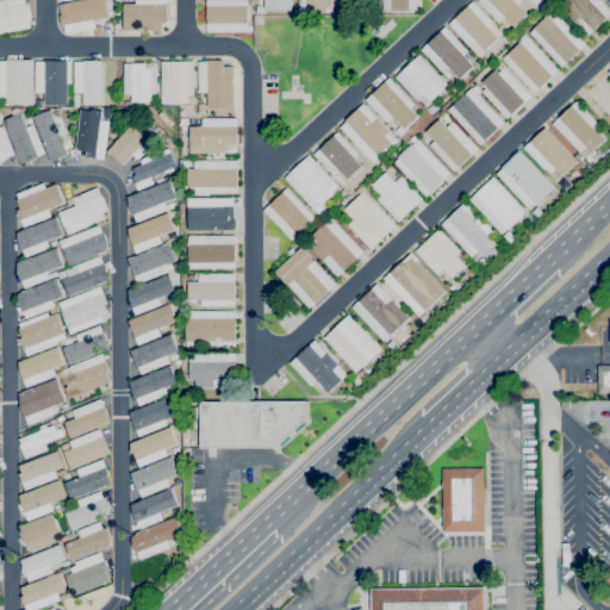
[(0,32),(0,0),(25,0),(26,4),(26,2),(30,20),(29,22),(30,27),(0,32)]
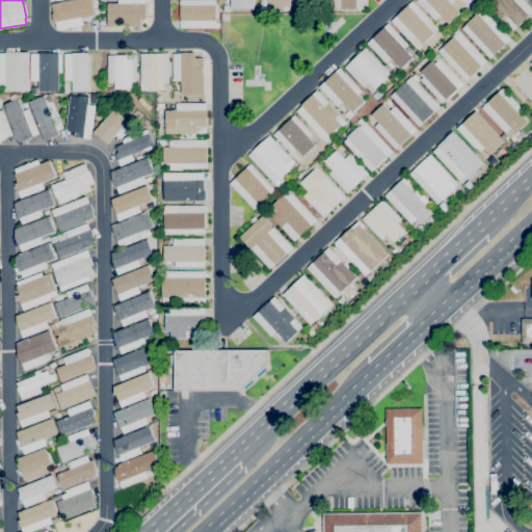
[(53,12),(52,4),(72,0),(91,0),(95,15),(82,18),(84,25),(57,30),(56,22),(54,23),(53,22),(52,15),(53,12)]
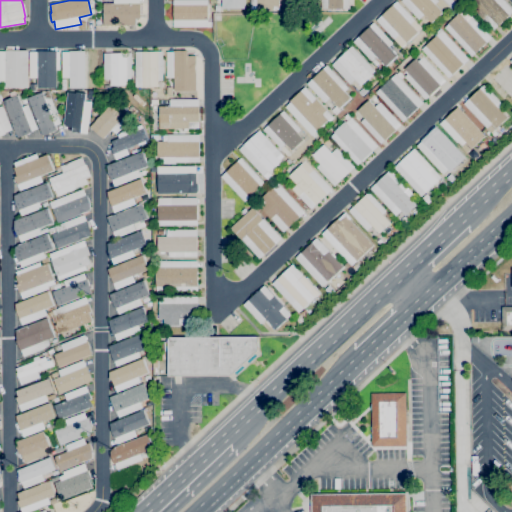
[(136,25),(103,25),(103,3),(113,2),(113,0),(139,0),(139,2),(140,2),(140,18),(135,18),(136,25)]
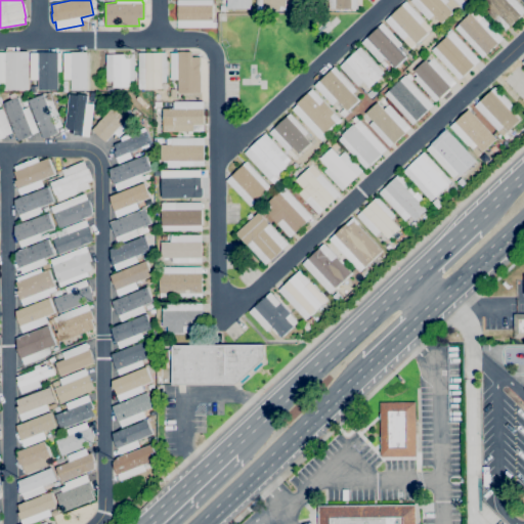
[(216,28),(211,28),(178,28),(178,0),(213,0),(213,23),(216,23),(216,28)]
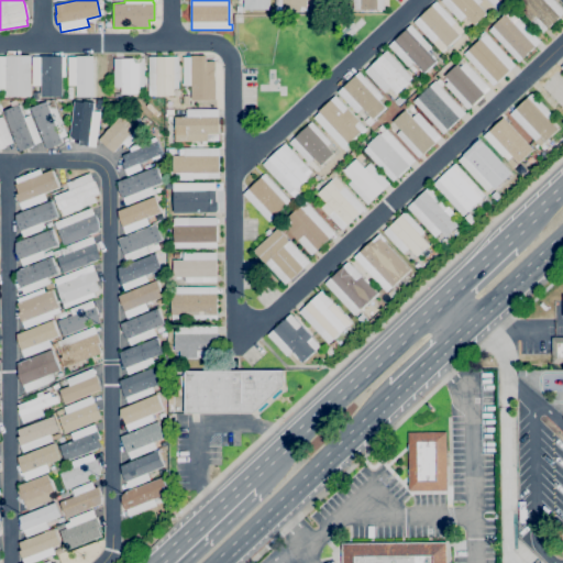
[(268,0),(269,9),(244,9),(244,0),(268,0)]
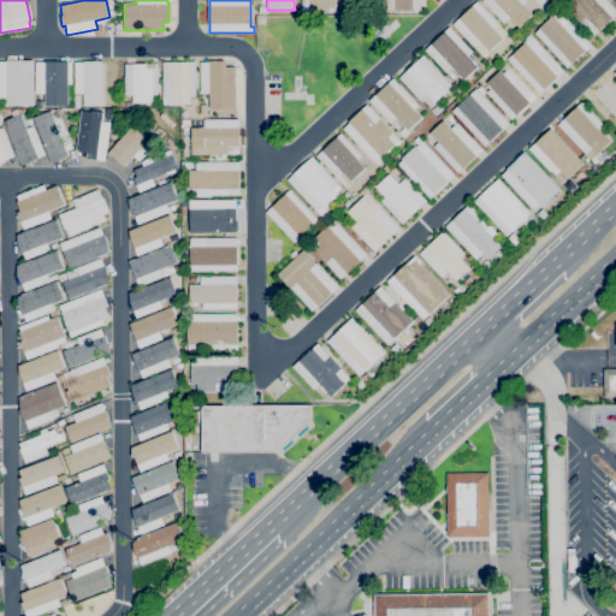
[(336,0),(336,12),(301,12),(301,0),(336,0)]
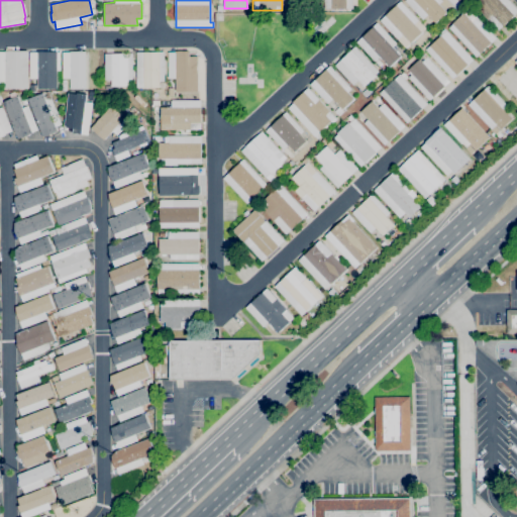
[(352,0),(353,9),(324,9),(323,0),(352,0)]
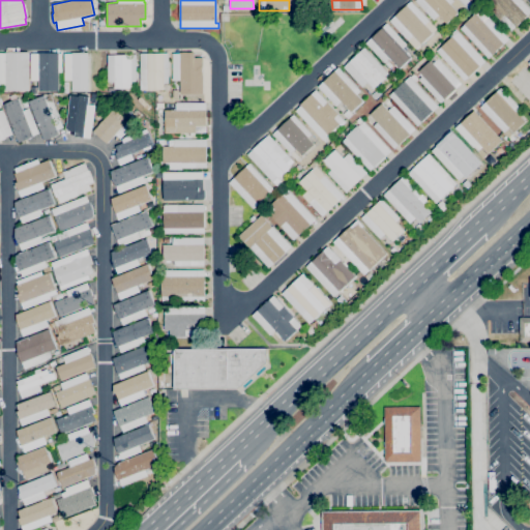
[(446,24),(438,16),(433,21),(415,1),(416,0),(452,0),(453,1),(450,4),(458,12),(446,24)]
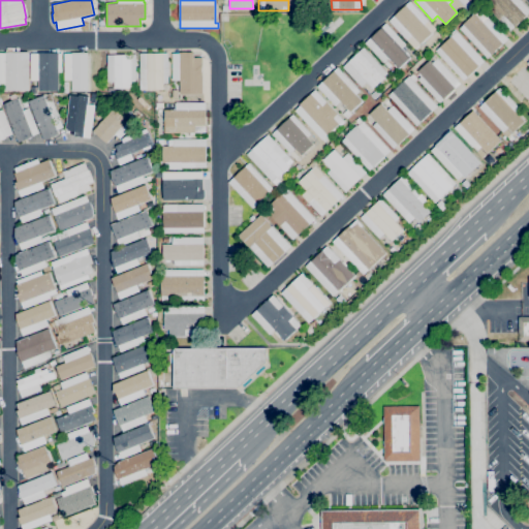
[(475,0),(466,9),(457,0),(475,0)]
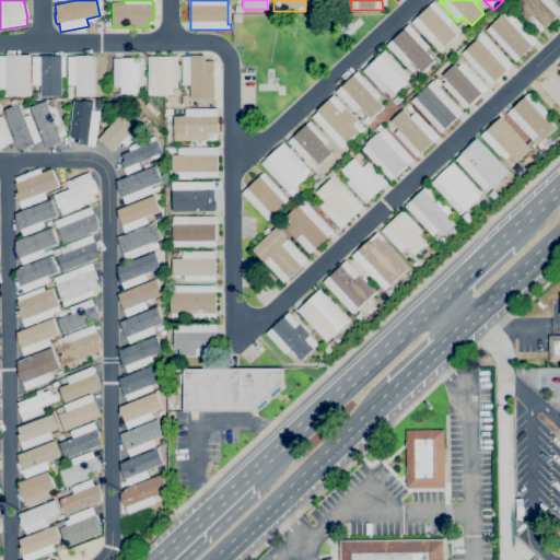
[(535,30),(512,3),(515,0),(551,0),(559,9),(559,12),(544,28),(540,24),(535,30)]
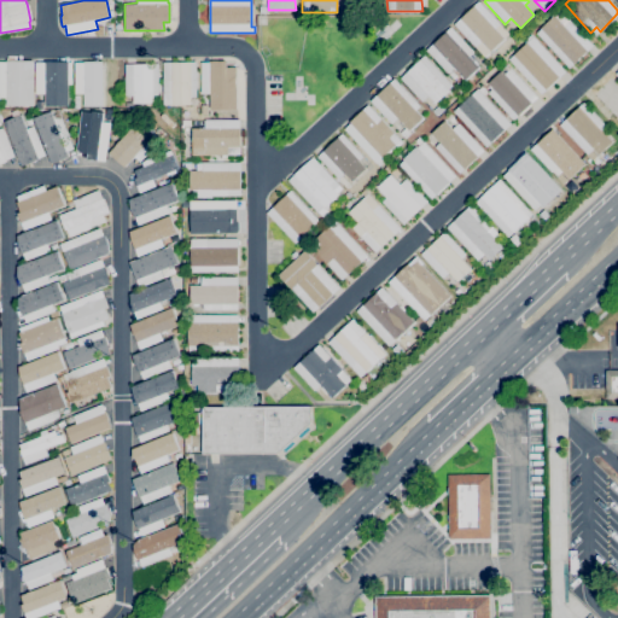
[(484,58),(454,24),(478,1),(508,34),(484,58)]
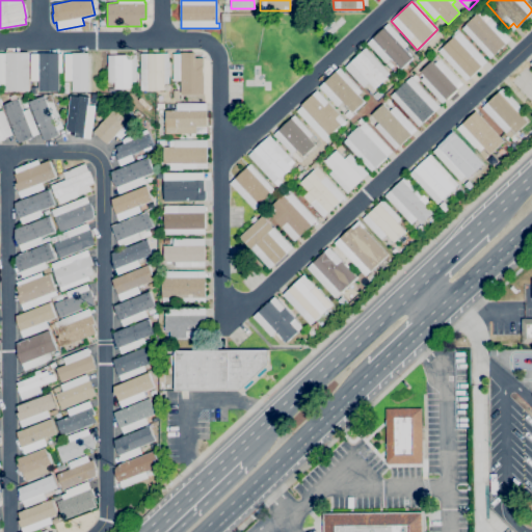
[(489,59),(461,29),(466,25),(464,25),(482,8),(510,40),(489,59)]
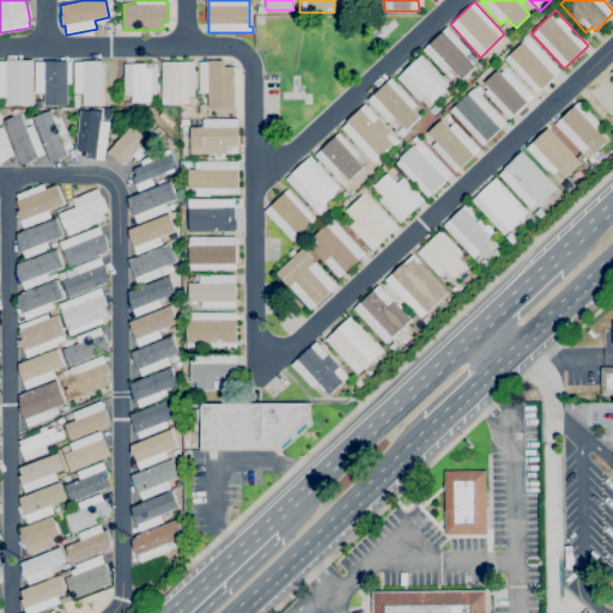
[(461,79),(455,73),(453,76),(449,79),(423,50),(447,28),(471,52),(466,56),(469,61),(471,60),(473,64),(473,65),(475,67),(461,79)]
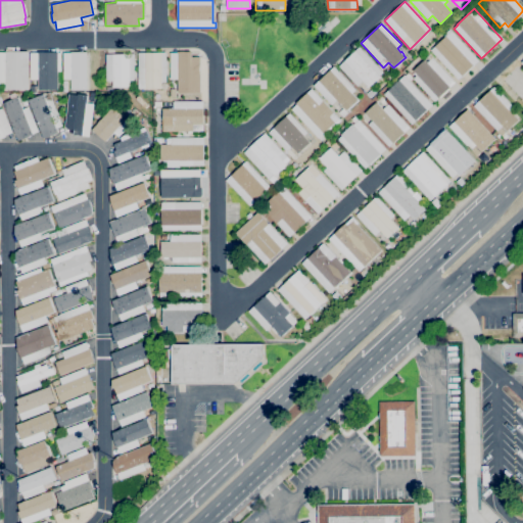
[(458,80),(430,50),(450,31),(478,60),(458,80)]
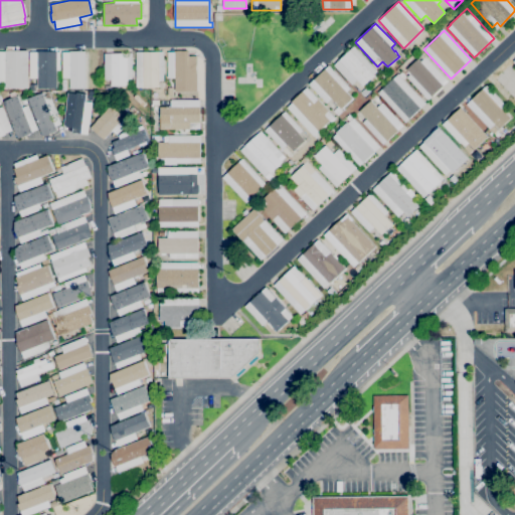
[(362,87),(356,80),(351,84),(333,65),(353,46),(377,71),(373,75),(362,87)]
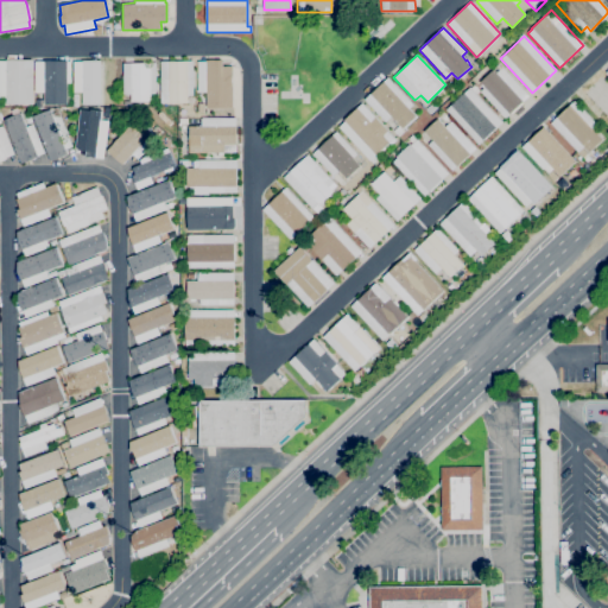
[(33,105),(6,103),(6,97),(0,97),(0,61),(6,61),(6,59),(33,59),(33,105)]
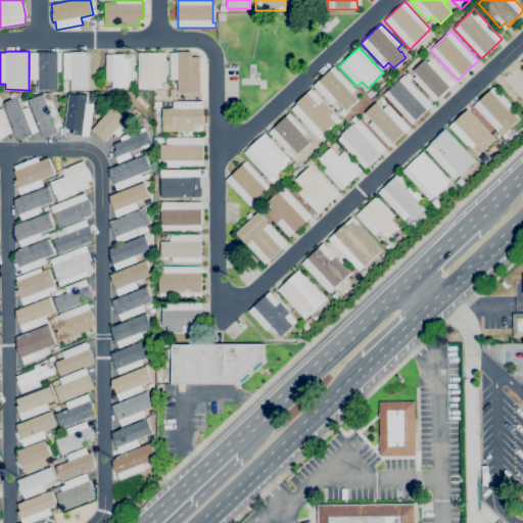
[(87,89),(72,89),(72,79),(63,79),(63,52),(70,52),(70,51),(87,51),(87,89)]
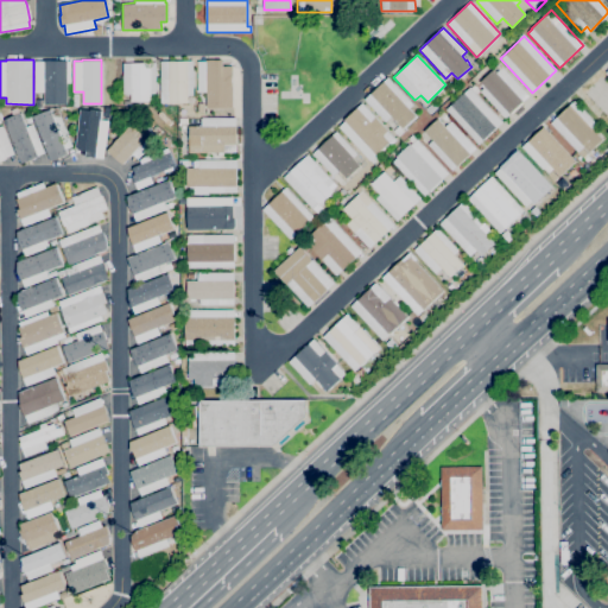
[(233,107),(207,107),(207,92),(198,92),(197,61),(206,61),(206,59),(222,59),(222,65),(233,65),(233,107)]
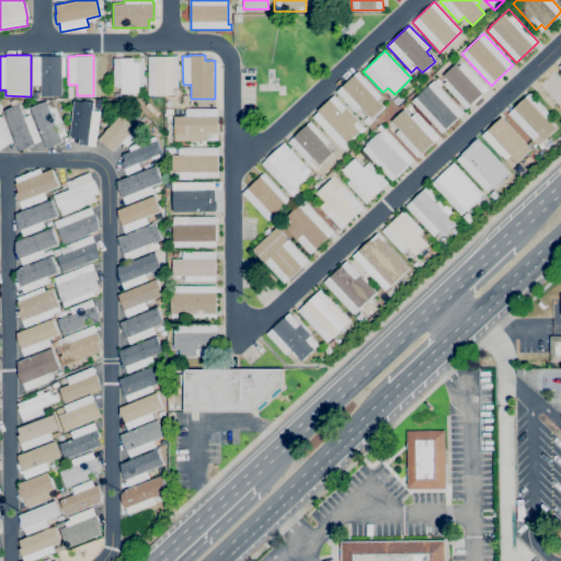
[(63,96),(41,96),(41,86),(33,86),(33,57),(41,57),(41,56),(63,56),(66,56),(66,77),(63,77),(63,96)]
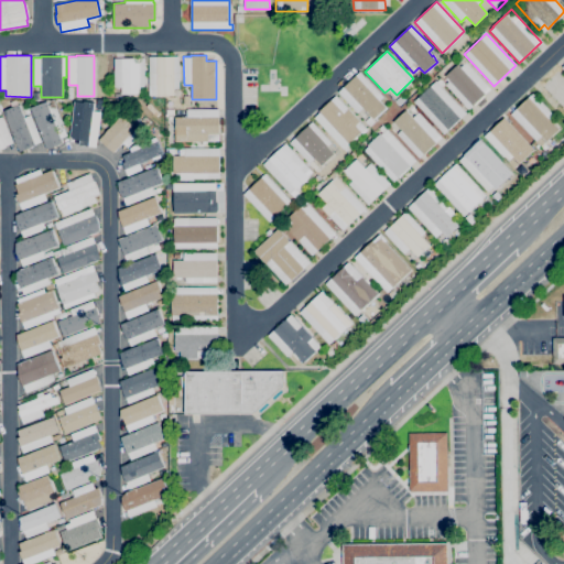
[(150,96),(149,57),(180,56),(180,88),(174,88),(174,95),(150,96)]
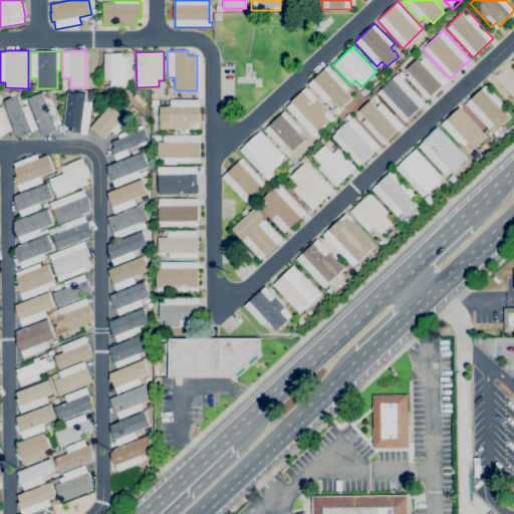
[(422,59),(417,54),(420,51),(425,56),(422,59)]
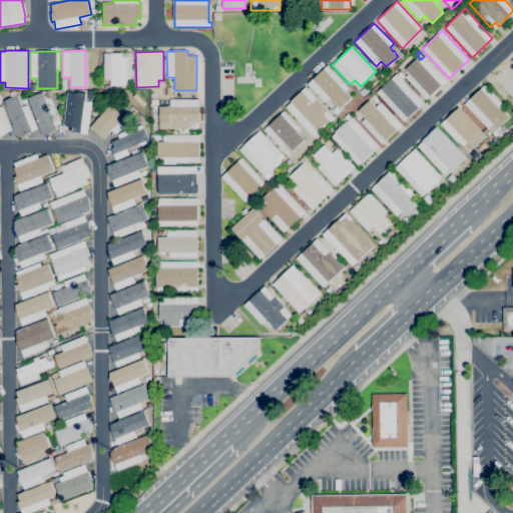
[(127,85),(111,85),(111,79),(104,79),(104,53),(131,53),(132,79),(127,79),(127,85)]
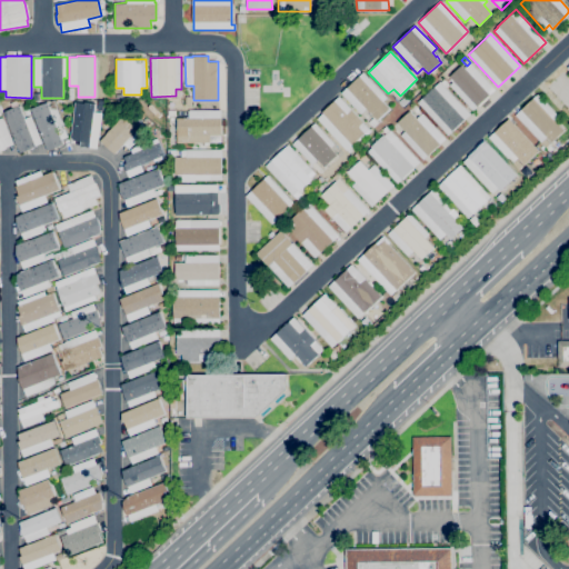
[(472,110),(449,86),(453,82),(449,78),(461,66),(465,68),(470,62),(495,90),(472,110)]
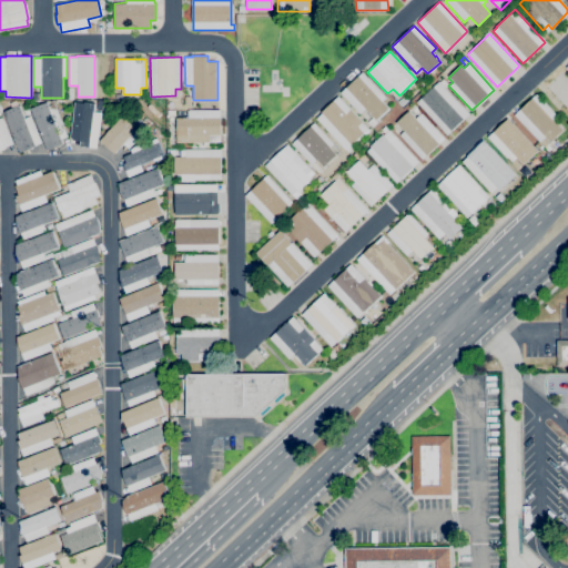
[(567,110),(566,108),(559,113),(538,91),(561,70),(567,77),(567,110)]
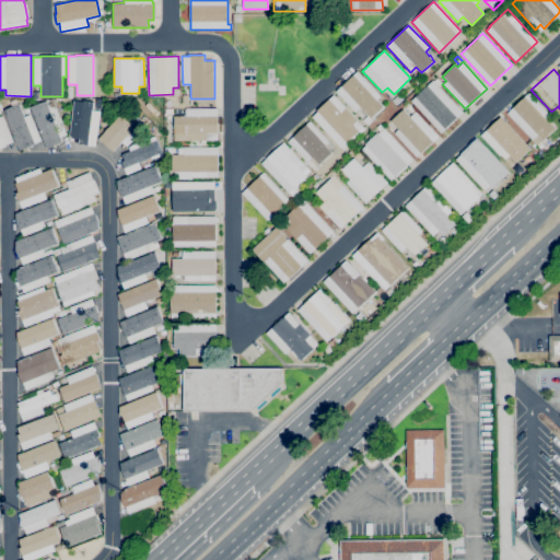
[(371,118),(360,107),(354,113),(336,92),(358,71),(381,96),(376,100),(383,107),(371,118)]
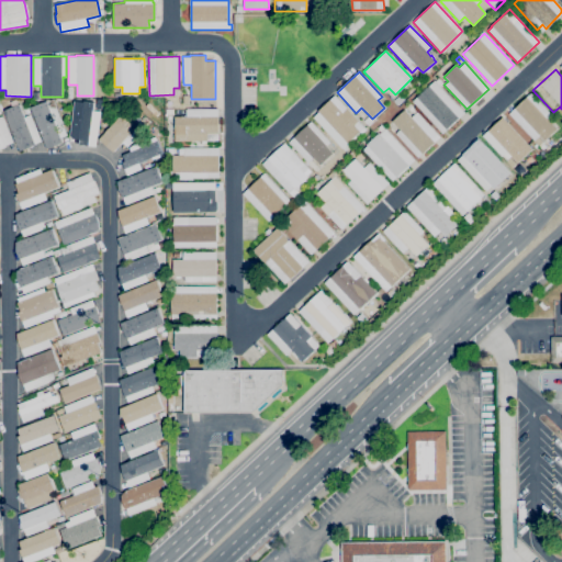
[(414,109),(416,105),(412,102),(435,81),(464,113),(441,134),(433,124),(430,126),(414,109)]
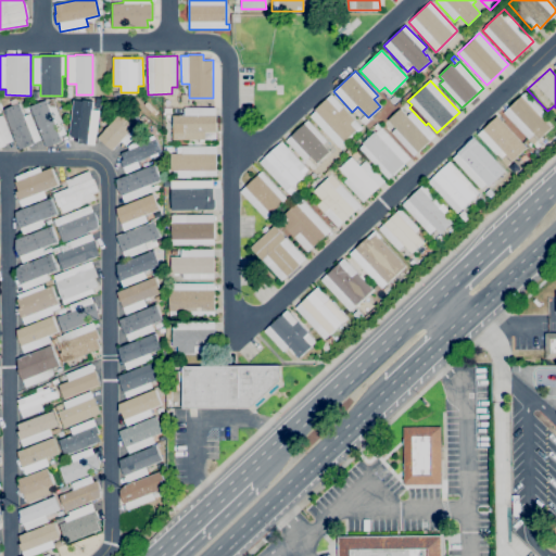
[(532,143),(528,139),(503,113),(525,92),(545,114),(542,118),(551,128),(539,140),(538,139),(532,143)]
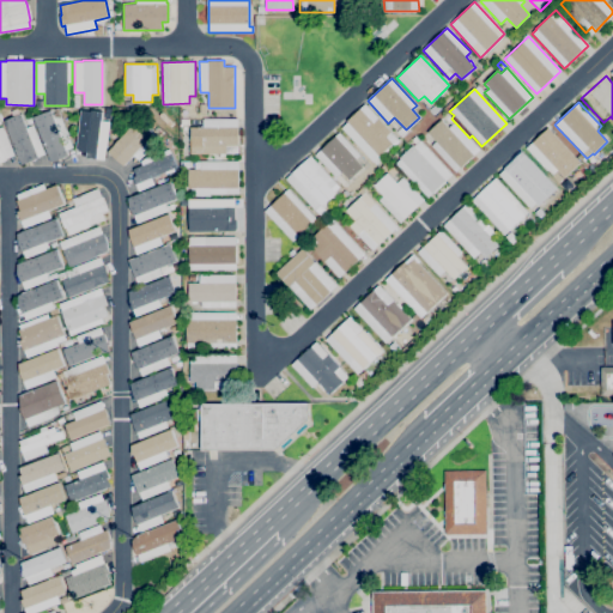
[(435,115),(430,110),(437,103),(441,108),(435,115)]
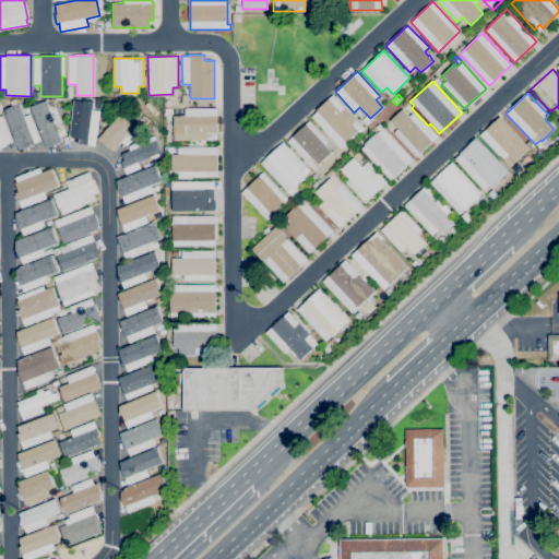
[(343,150),(311,116),(333,95),(363,127),(363,128),(364,129),(360,132),(358,130),(345,143),(347,145),(343,150)]
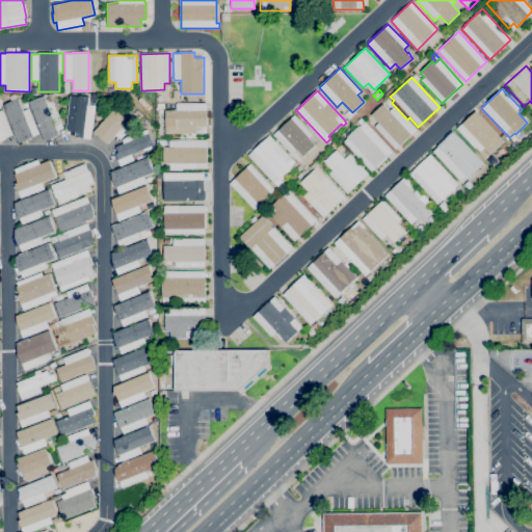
[(44,140),(29,102),(45,96),(46,99),(48,98),(47,95),(51,94),(52,97),(63,128),(58,130),(59,135),(44,140)]
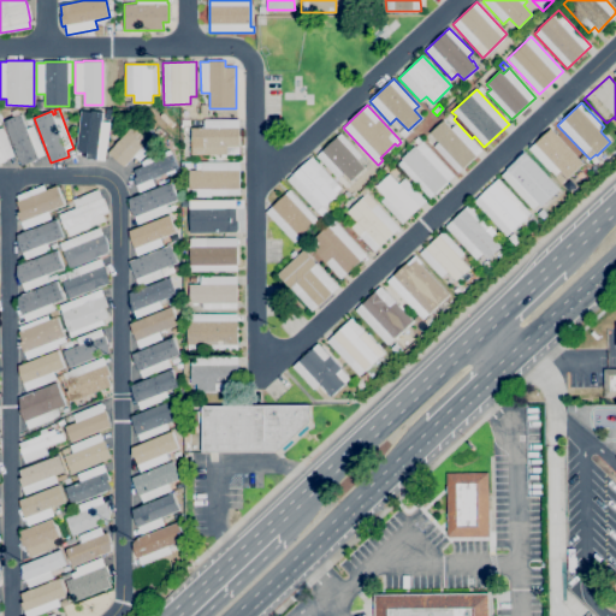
[(98,153),(76,150),(82,111),(92,112),(93,111),(102,112),(101,122),(111,123),(106,160),(98,159),(98,153)]
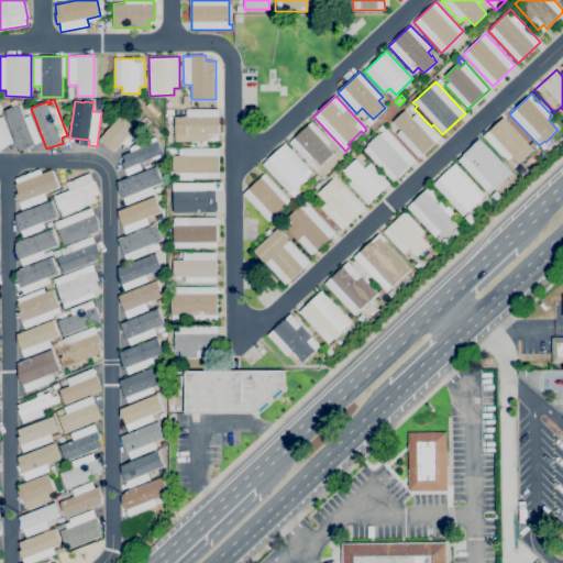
[(20,151),(3,111),(19,105),(24,118),(31,116),(42,141),(35,144),(20,151)]
